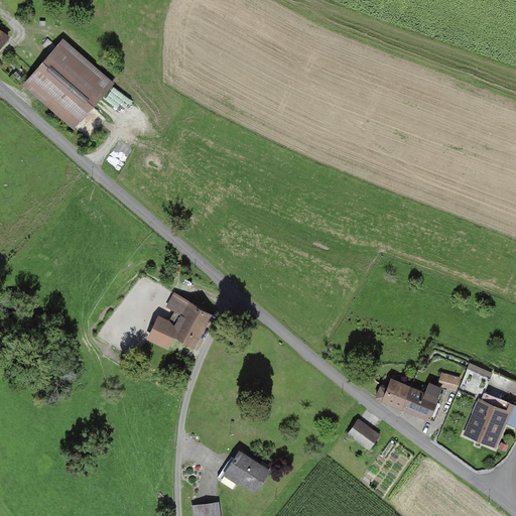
[(0,48),(10,37),(0,28),(0,48)]
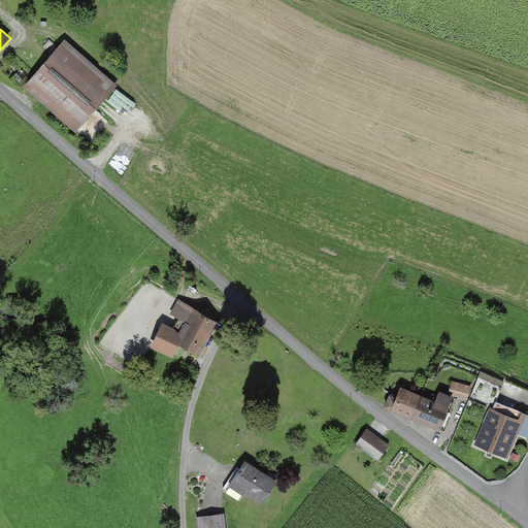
[(75,130),(113,87),(66,43),(27,88),(75,130)]
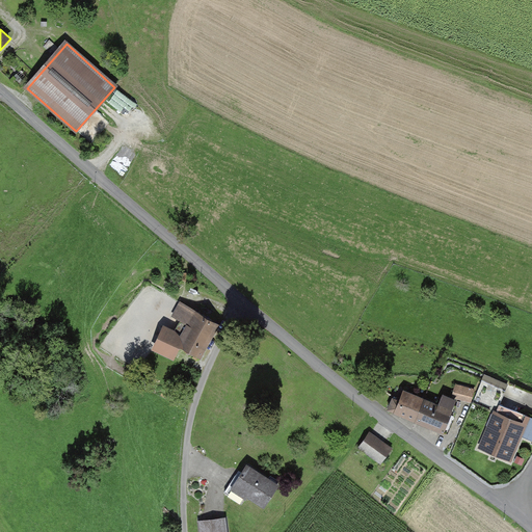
[(200,360),(219,325),(180,302),(173,316),(189,325),(184,336),(166,325),(153,349),(176,362),(182,349),(200,360)]
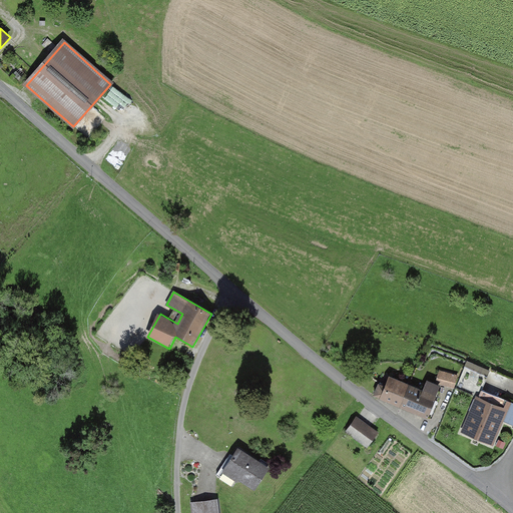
[(456,376),(440,371),(436,382),(452,387),(456,376)]
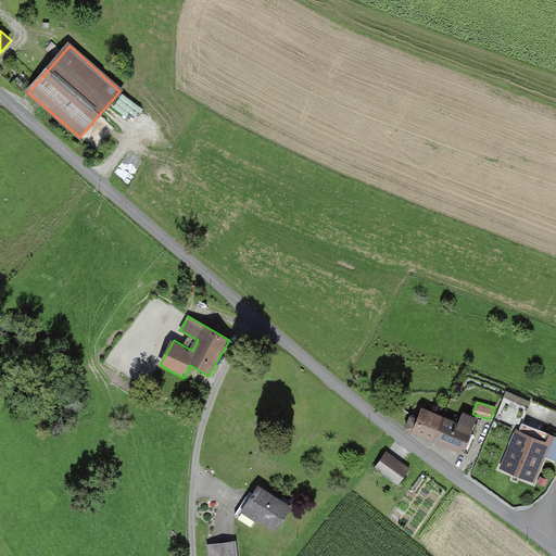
[(459,421),(424,407),(413,434),(465,455),(480,418),(463,412),(459,421)]
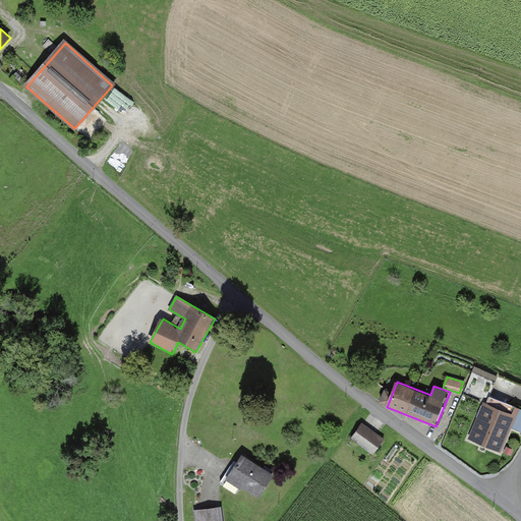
[(517,416),(483,403),(468,440),(501,454),(517,416)]
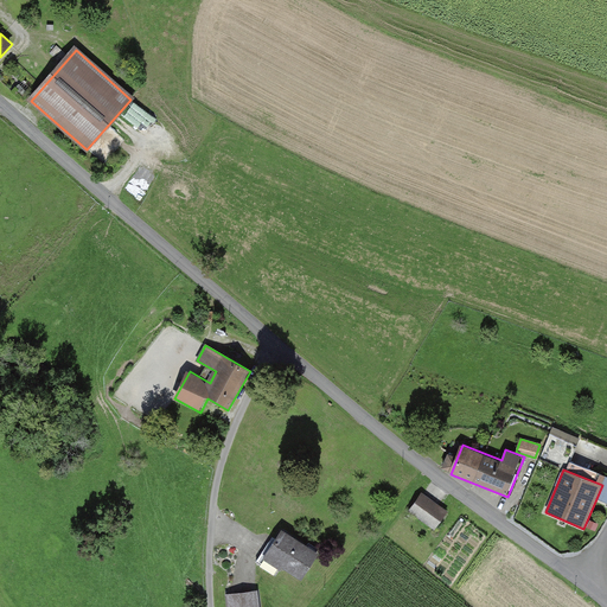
[(423,493),(408,512),(433,531),(447,512),(423,493)]
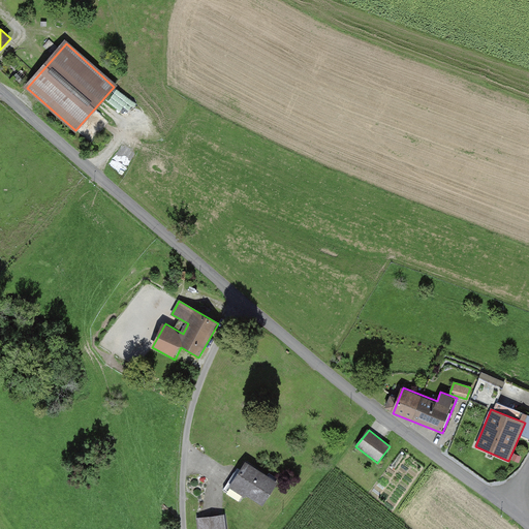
[(262,504),(276,483),(245,464),(231,486),(262,504)]
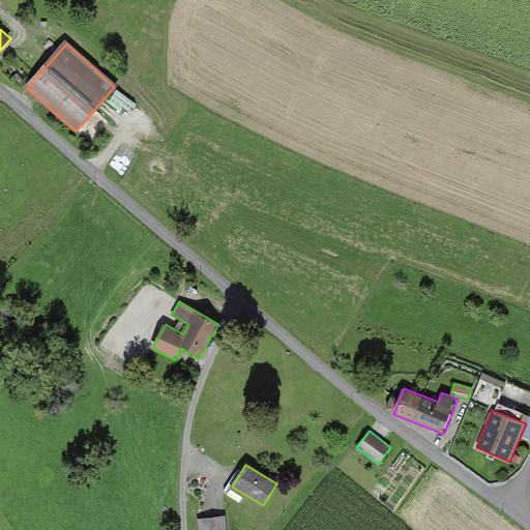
[(228,529),(227,518),(198,521),(198,529),(228,529)]
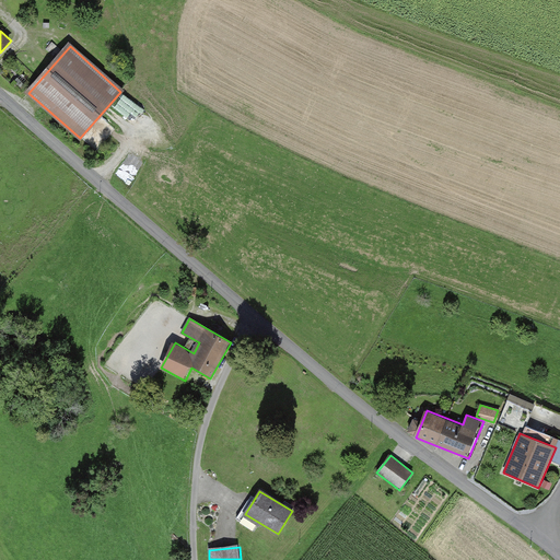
All buildings are outlined.
